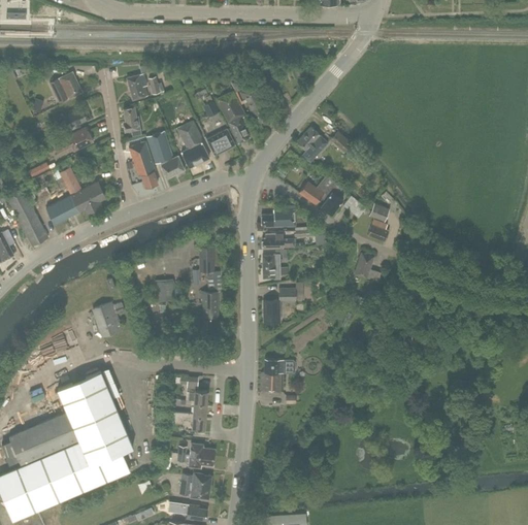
[(268,78),(261,64),(254,68),(261,83),(268,78)]
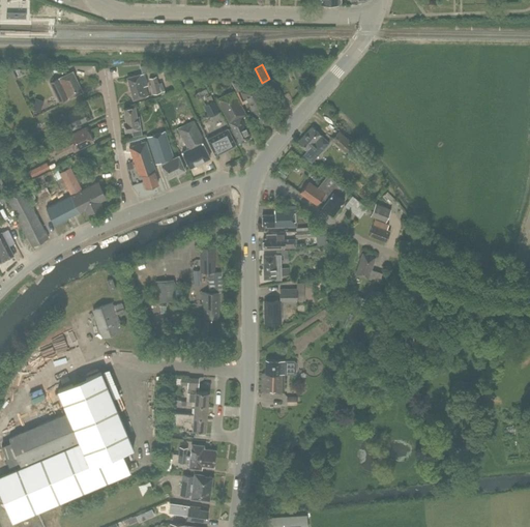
[(50,71),(37,77),(40,83),(53,78),(50,71)]
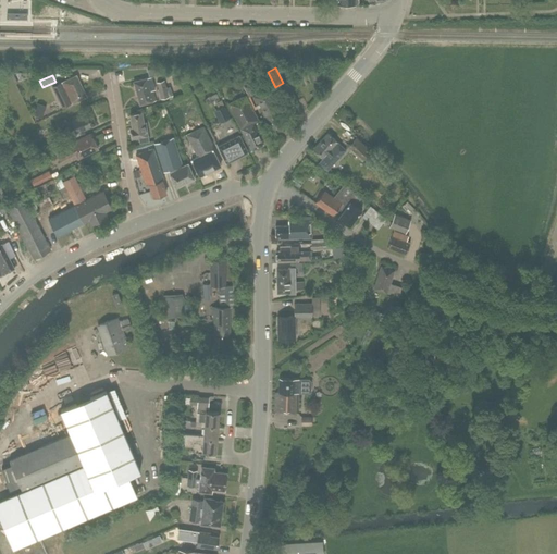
[(52,89),(62,110),(86,99),(76,78),(52,89)]
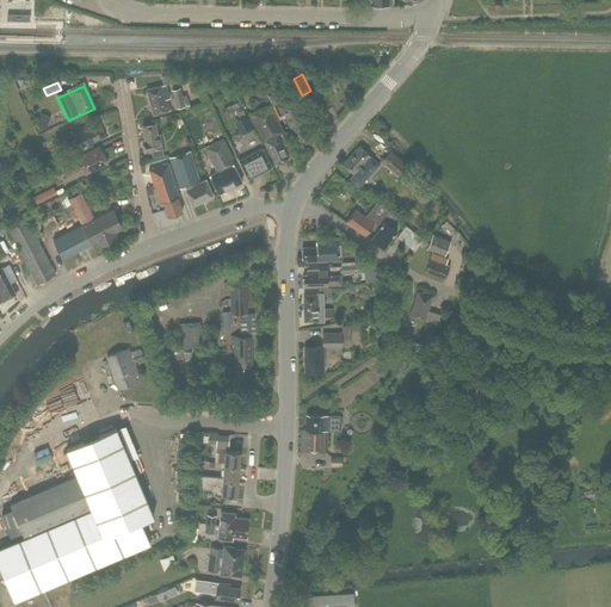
[(147,91),(154,118),(172,113),(168,99),(171,98),(167,86),(147,91)]
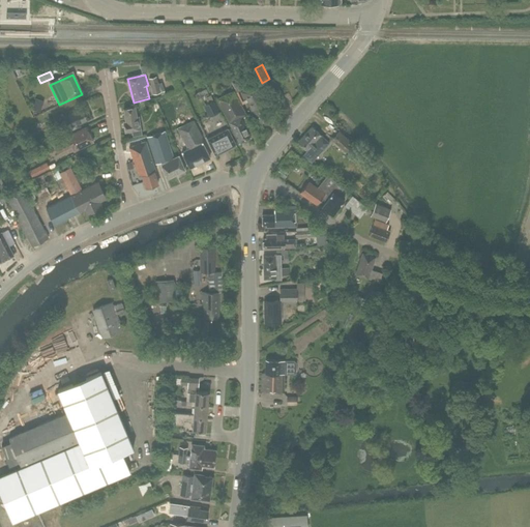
[(158,86),(156,79),(149,81),(153,97),(160,95),(162,97),(166,96),(163,85),(158,86)]
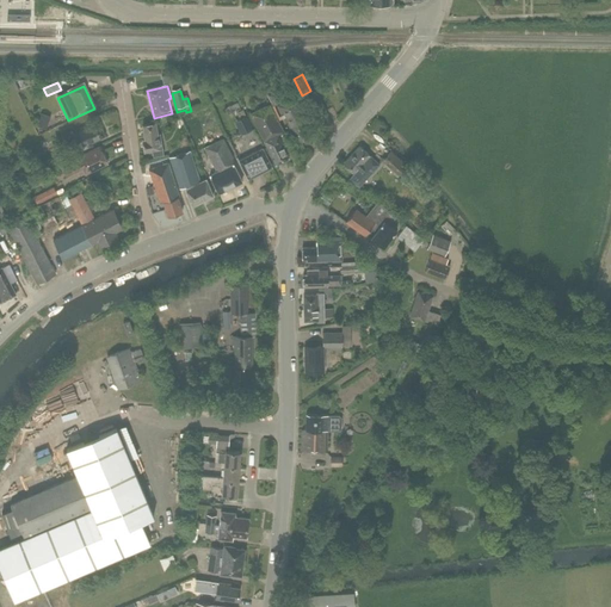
[(304,118),(296,101),(277,110),(282,118),(289,134),(292,132),(298,146),(310,140),(309,135),(312,134),(308,125),(309,124),(307,117),(304,118)]
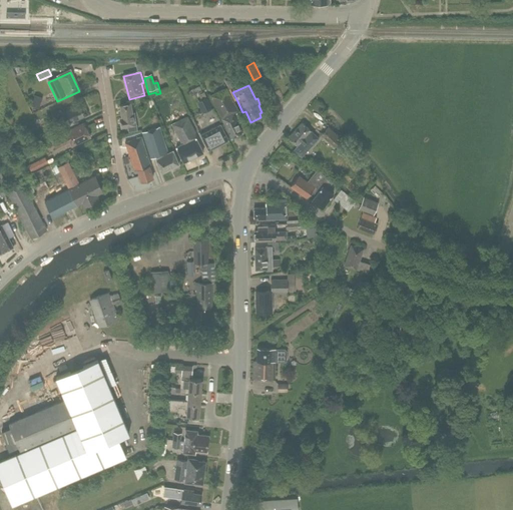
[(210,98),(231,140),(242,135),(232,115),(237,113),(226,90),(210,98)]
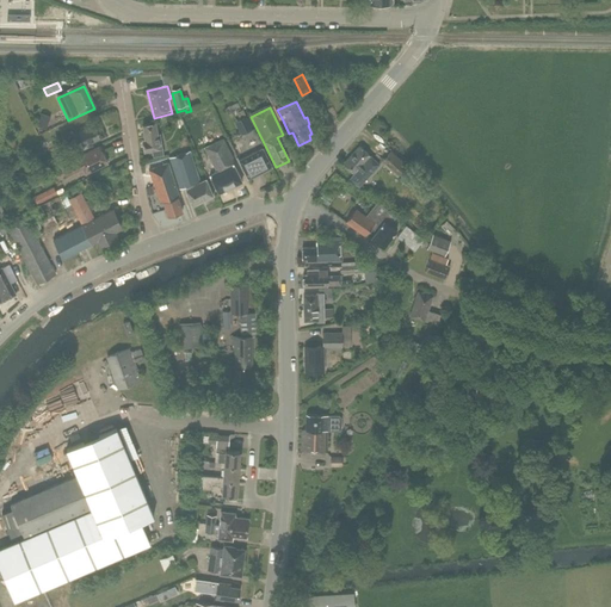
[(41,116),(37,129),(45,132),(50,119),(41,116)]
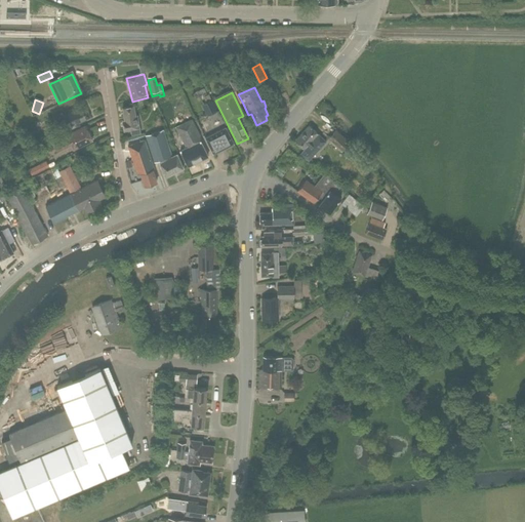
[(202,107),(207,118),(217,113),(212,102),(202,107)]
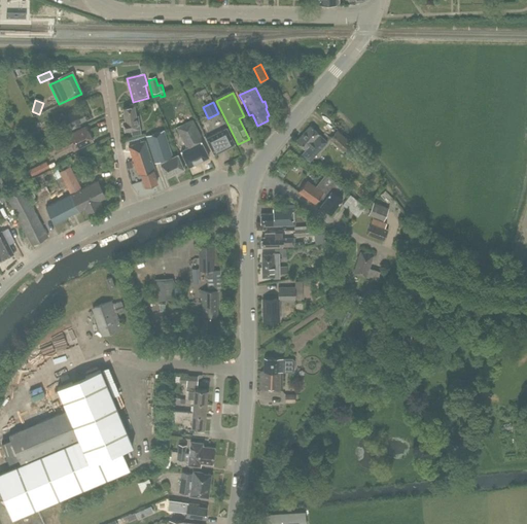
[(65,121),(71,133),(79,129),(78,126),(90,120),(84,109),(73,115),(71,112),(63,116),(63,115),(50,121),(54,127),(65,121)]
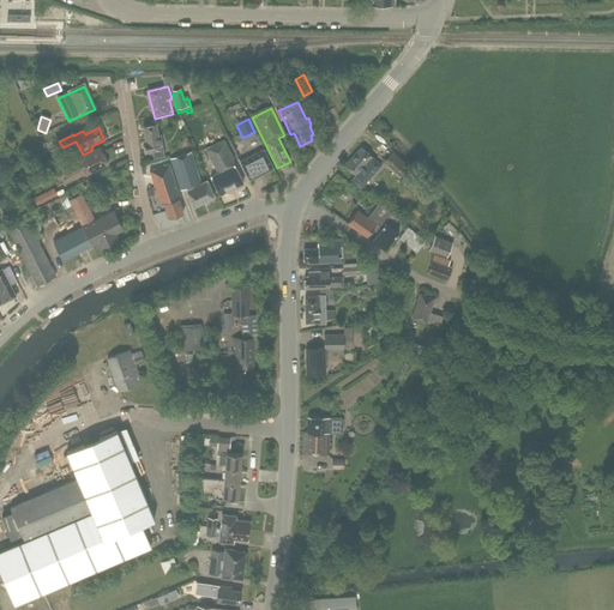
[(161,138),(158,139),(156,127),(143,130),(145,143),(143,144),(145,155),(152,153),(154,161),(164,158),(161,138)]
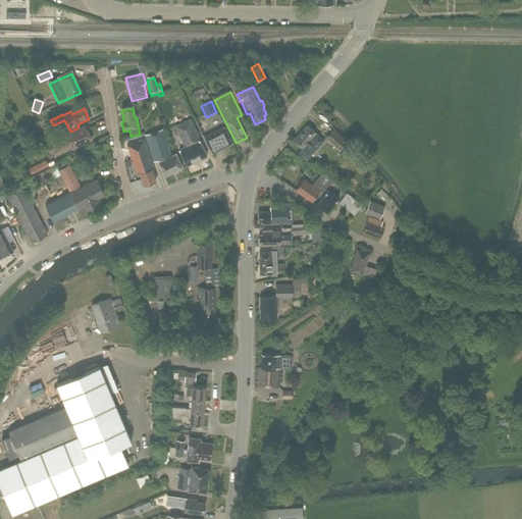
[(191,121),(188,122),(185,115),(175,120),(176,128),(175,130),(186,150),(179,153),(187,168),(207,158),(199,143),(199,139),(191,121)]
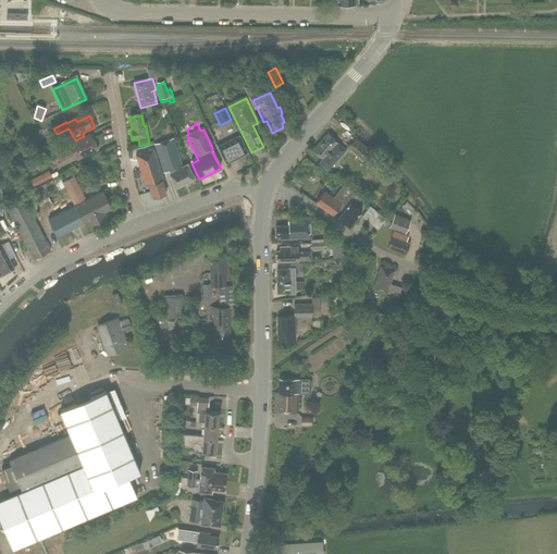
[(319,165),(320,167),(327,173),(346,152),(327,136),(313,152),(323,161),(319,165)]
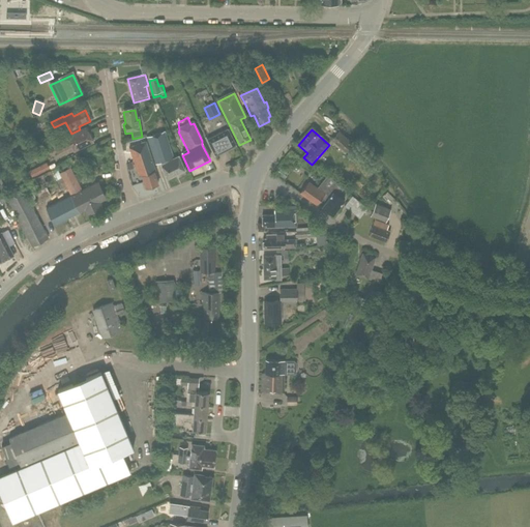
[(86,130),(66,140),(67,141),(54,148),(58,155),(71,149),(75,154),(93,145),(86,130)]
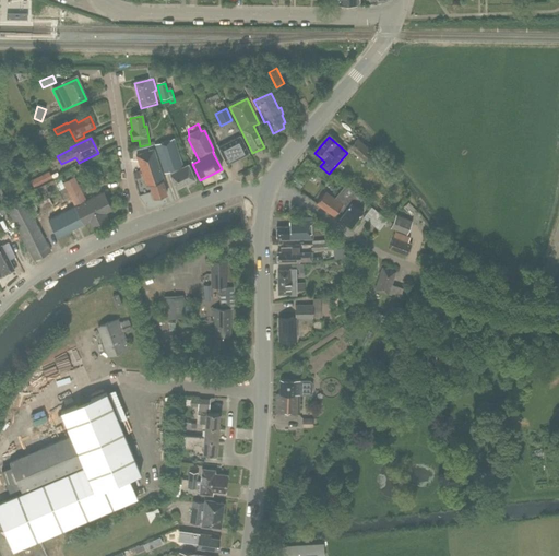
[(218,150),(227,166),(248,155),(240,139),(218,150)]
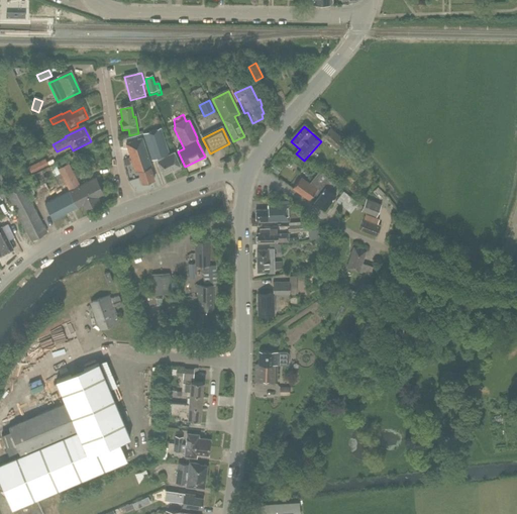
[(323,138),(337,150),(345,141),(330,129),(323,138)]
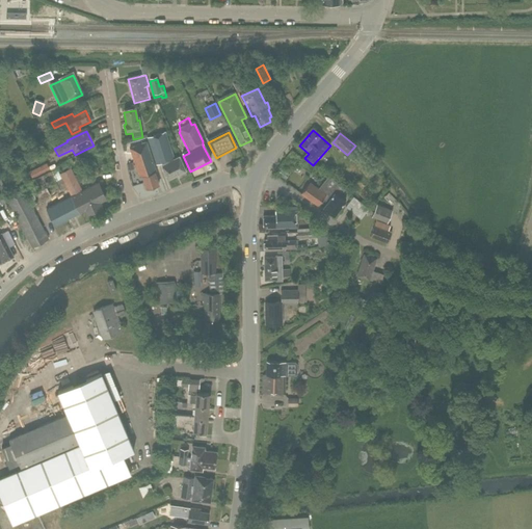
[(167,182),(174,179),(186,174),(179,159),(175,161),(165,134),(148,140),(156,167),(160,165),(167,182)]
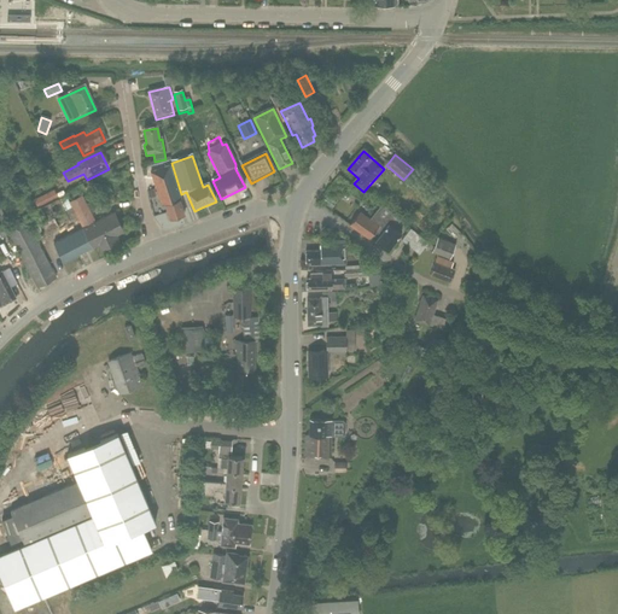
[(151,175),(162,208),(162,209),(165,208),(170,222),(185,217),(180,203),(181,202),(170,168),(151,175)]
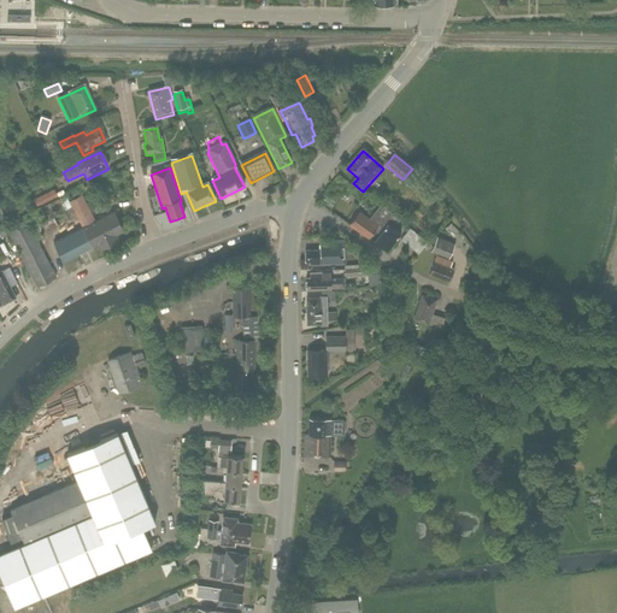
[(34,201),(37,208),(58,199),(54,192),(34,201)]
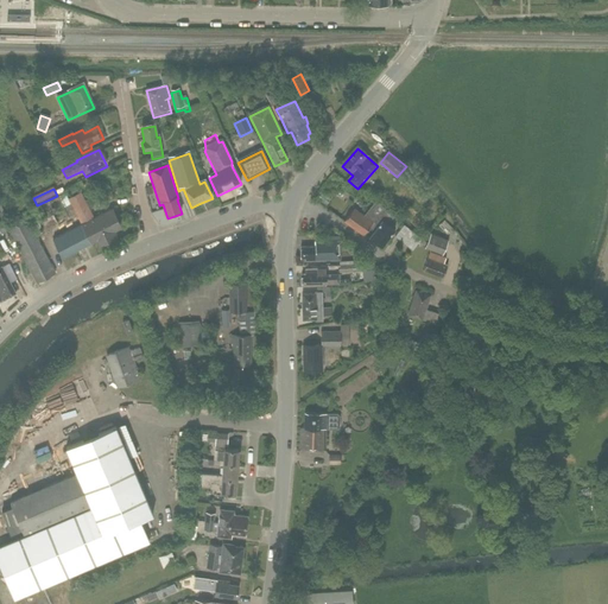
[(77,218),(82,227),(92,246),(96,243),(99,248),(116,239),(114,234),(122,230),(112,211),(94,221),(80,195),(68,201),(77,218)]
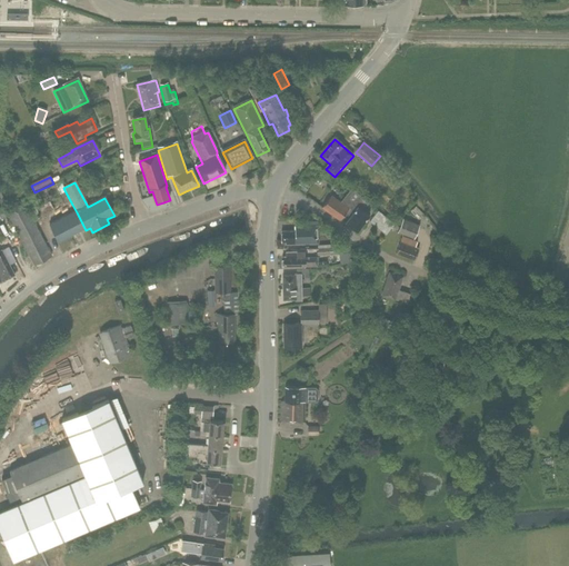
[(368,206),(351,192),(341,205),(331,198),(322,209),(340,222),(347,214),(351,218),(346,225),(358,234),(369,218),(362,214),(368,206)]
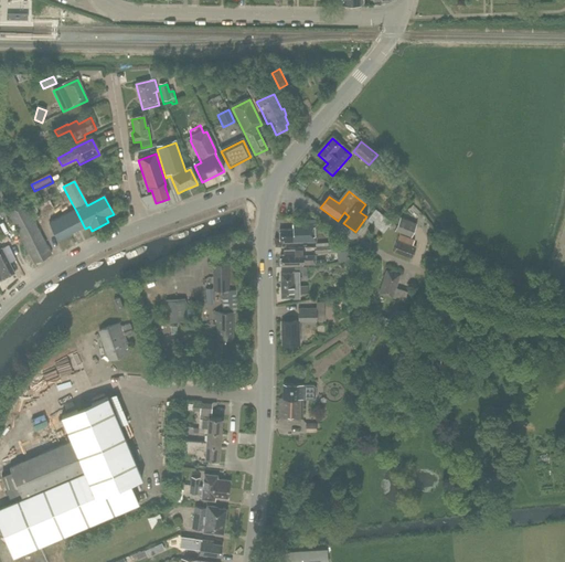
[(51,256),(33,222),(23,200),(6,209),(34,265),(51,256)]
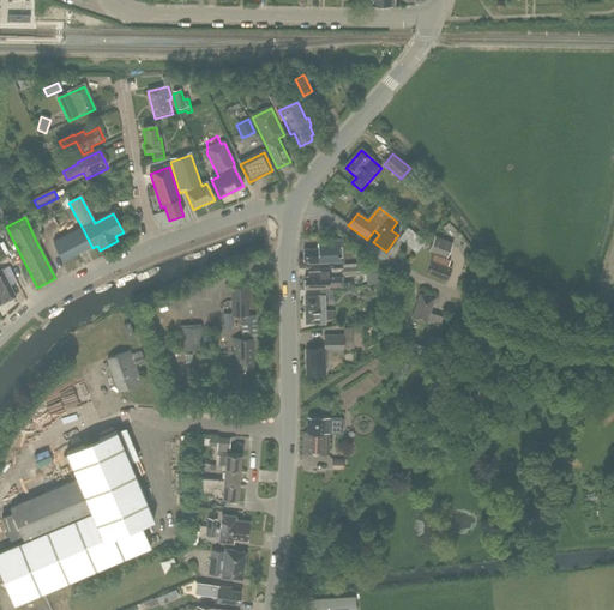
[(83,229),(54,243),(64,264),(92,248),(83,229)]
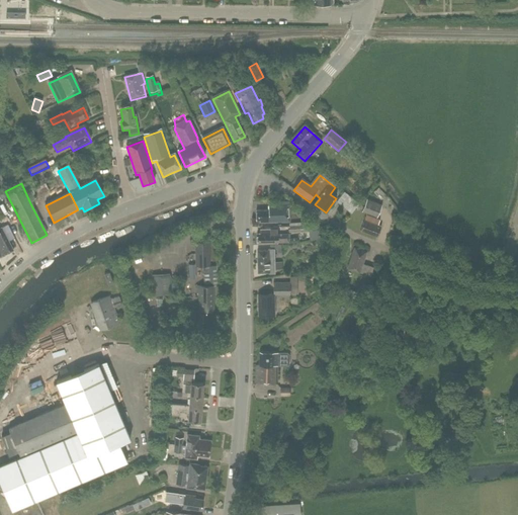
[(336,203),(351,216),(359,205),(344,193),(336,203)]
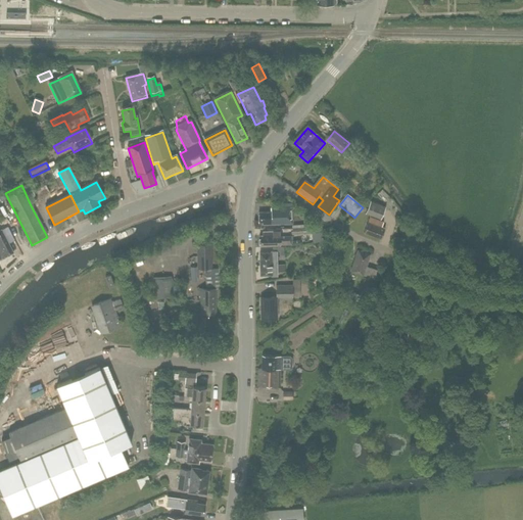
[(366,216),(381,222),(386,208),(371,202),(366,216)]
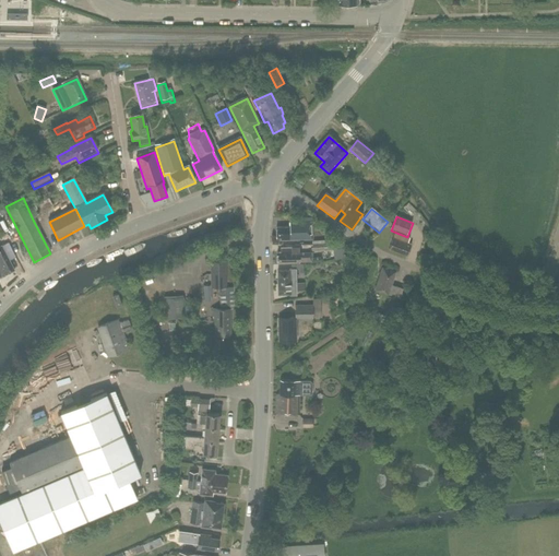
[(312,241),(312,221),(289,221),(289,229),(276,229),(276,239),(281,239),(281,243),(312,241)]
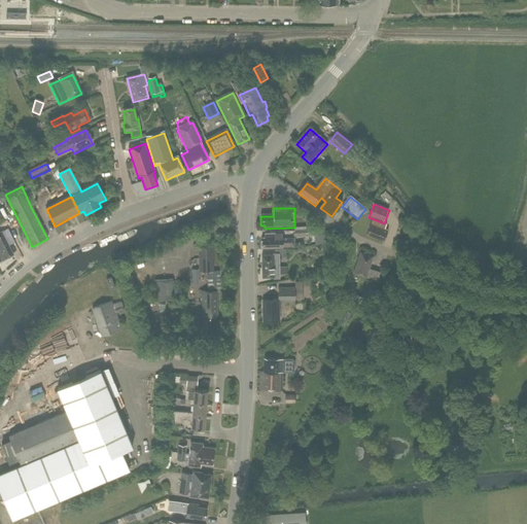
[(366,237),(384,243),(388,233),(385,232),(386,226),(373,221),(366,237)]
